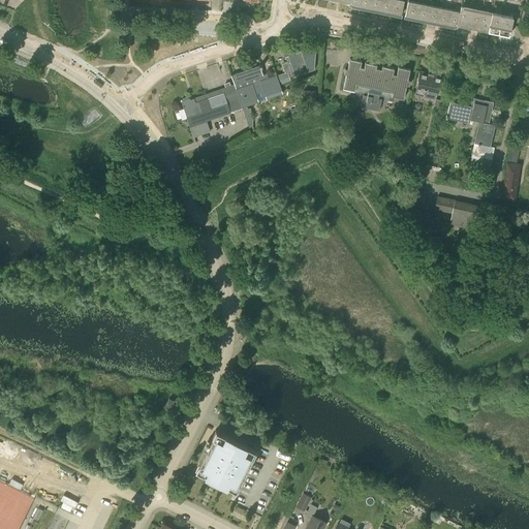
[(360,0),(359,7),(369,9),(371,0),(360,0)]
